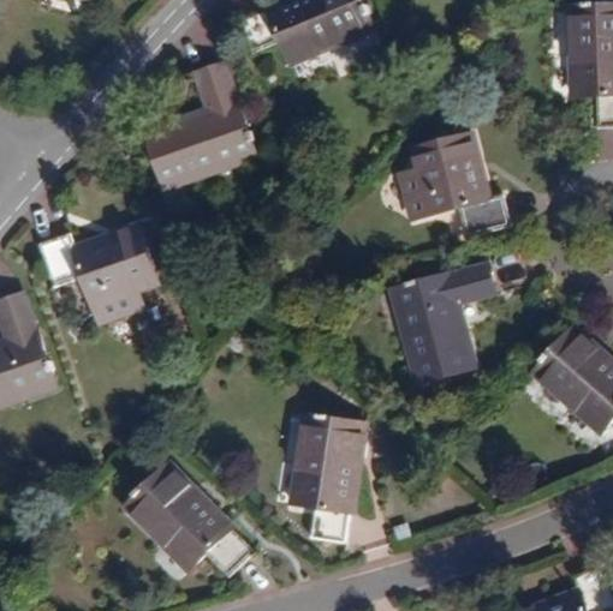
[(373,24),(362,0),(274,0),(268,3),(268,6),(240,17),(254,48),(280,40),(289,59),(322,48),(321,43),(373,24)]
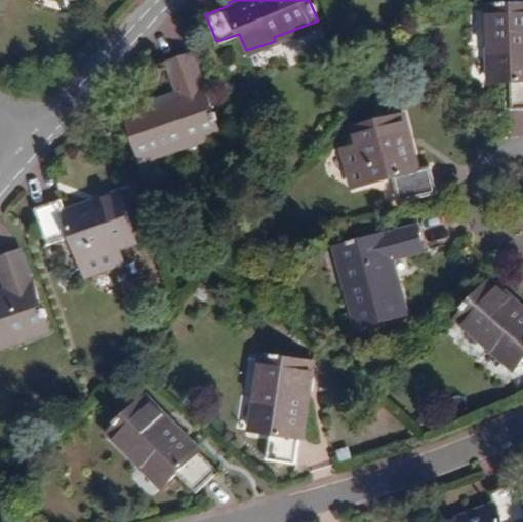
[(522,5),(493,5),(493,47),(486,48),(487,81),(509,81),(509,107),(522,107),(522,5)]
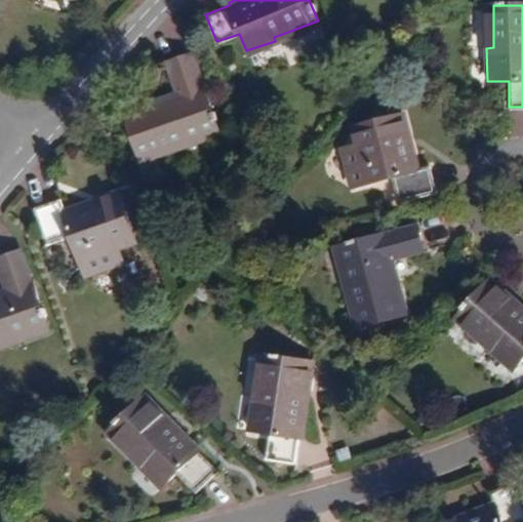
[(212,128),(187,53),(164,61),(173,91),(122,110),(133,148),(169,135),(171,142),(212,128)]
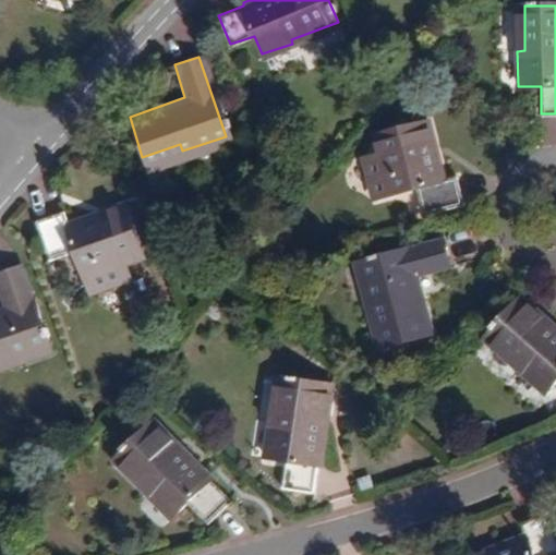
[(396,225),(461,207),(454,177),(439,181),(425,124),(398,131),(402,152),(361,164),(372,204),(389,201),(396,225)]
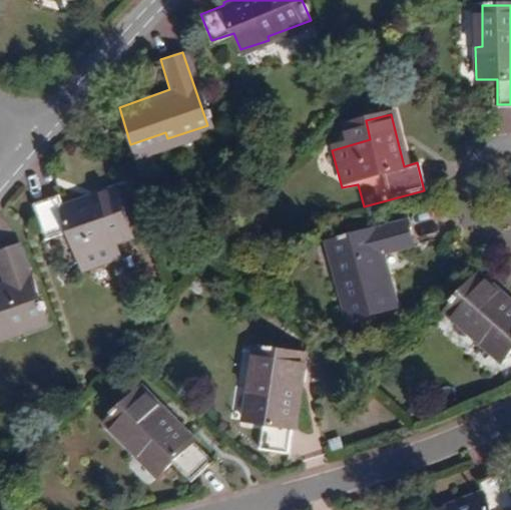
[(128,233),(111,186),(59,205),(55,193),(31,202),(43,236),(69,228),(82,265),(117,253),(113,239),(128,233)]
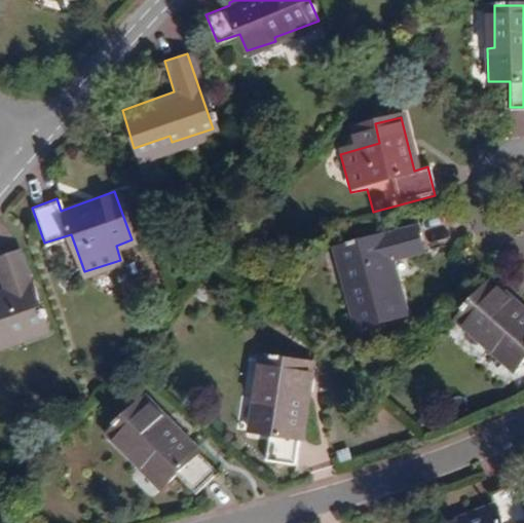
[(421,253),(415,229),(340,250),(350,288),(342,291),(352,332),(409,316),(395,260),(421,253)]
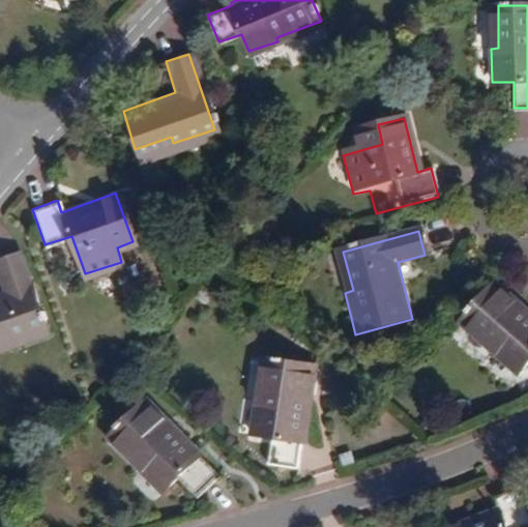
[(47,325),(21,251),(0,257),(0,273),(5,290),(0,291),(0,346),(22,340),(20,334),(47,325)]
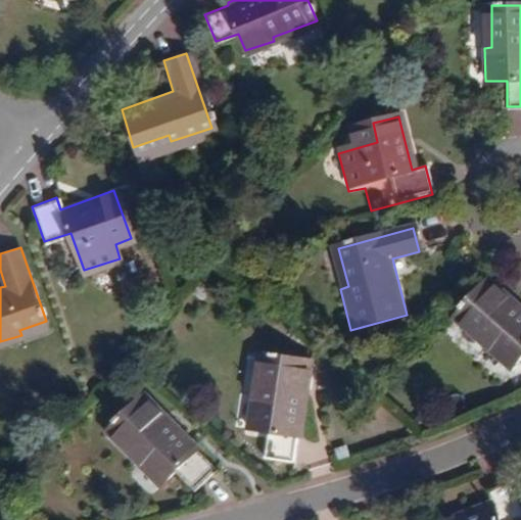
[(520,312),(509,302),(479,339),(485,345),(482,350),(508,371),(520,355),(520,312)]
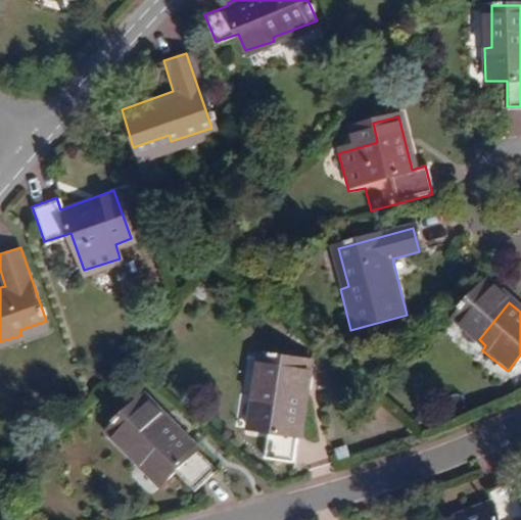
[(329,375),(284,358),(270,397),(266,396),(254,427),(274,436),(265,462),(288,471),(298,446),(302,447),(329,375)]
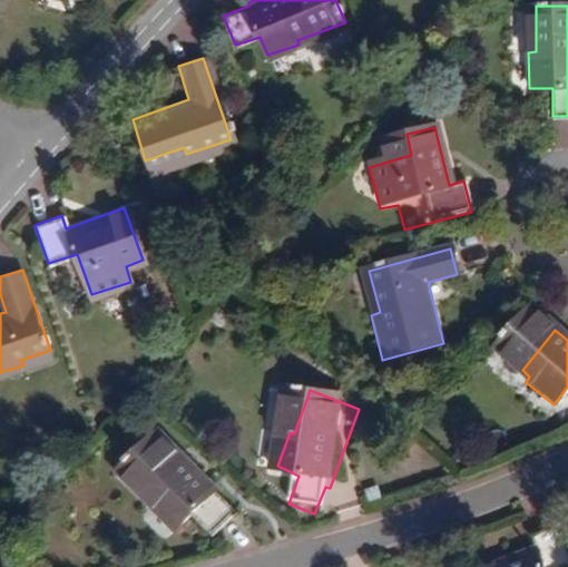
[(214,486),(157,429),(120,466),(153,498),(150,502),(175,526),(191,511),(212,533),(233,511),(212,489),(214,486)]
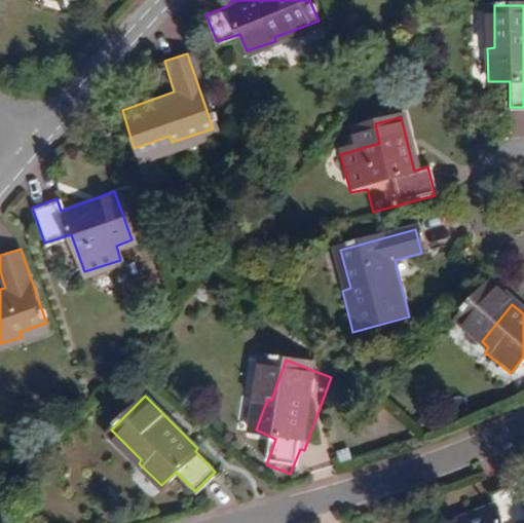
[(523,522),(523,517),(513,486),(483,496),(486,509),(445,522),(523,522)]
